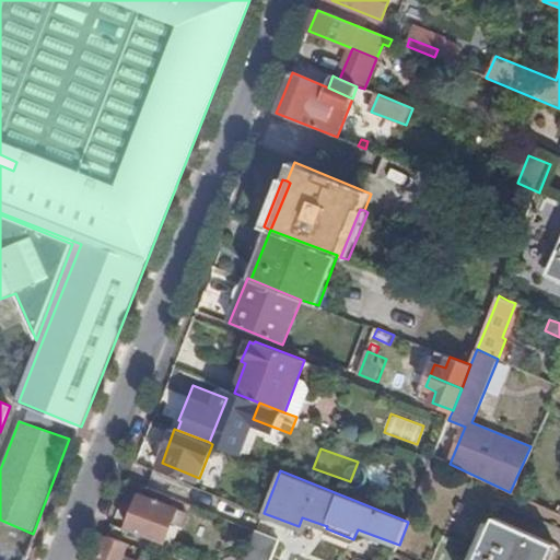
[(135,515),(129,528),(164,543),(172,524),(182,528),(187,514),(143,494),(139,504),(135,515)]
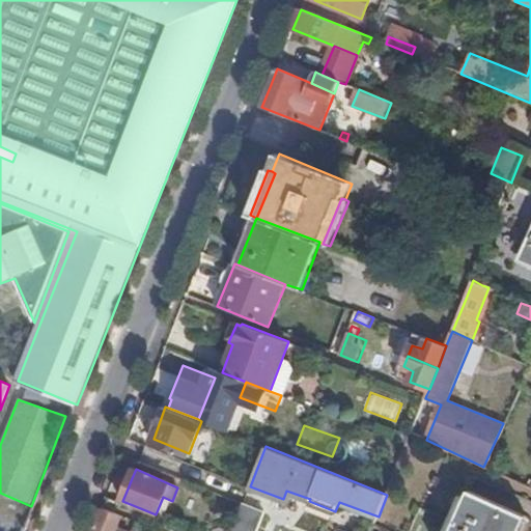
[(119,484),(128,488),(132,478),(123,475),(119,484)]
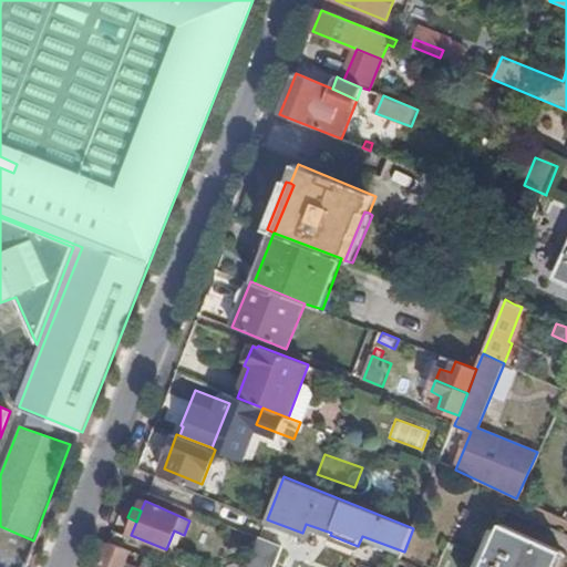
[(503,524),(482,566),(555,566),(563,552),(503,524)]
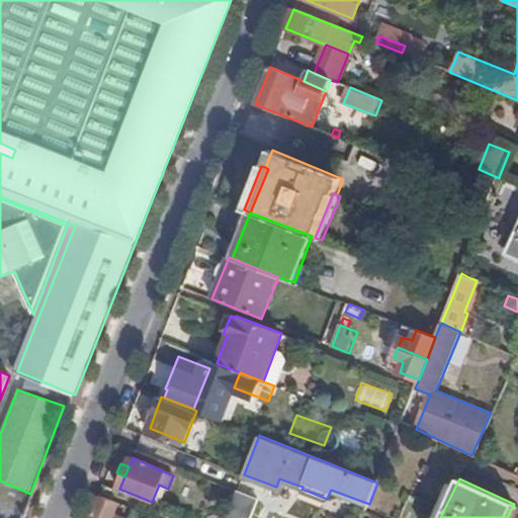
[(251,517),(259,499),(237,490),(227,516),(226,517),(251,517)]
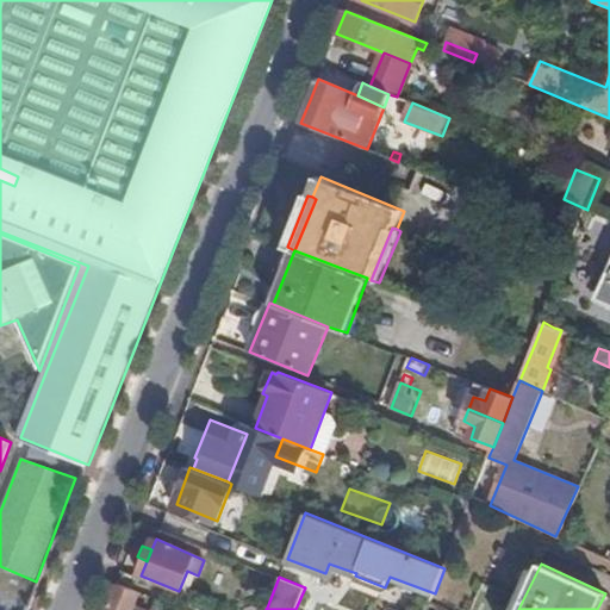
[(134,609),(141,592),(118,583),(114,592),(106,609),(134,609)]
